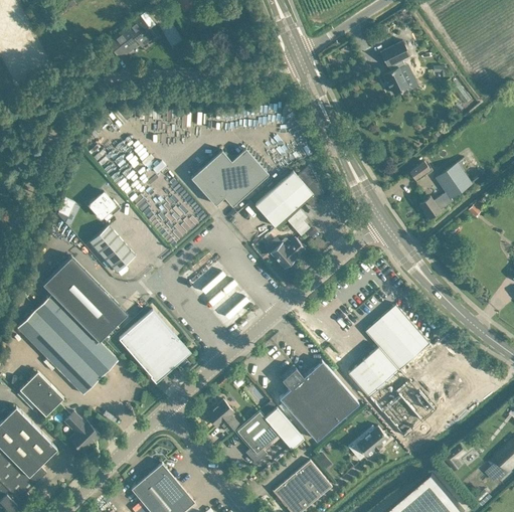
[(157,0),(149,7),(154,13),(163,6),(158,0),(157,0)]
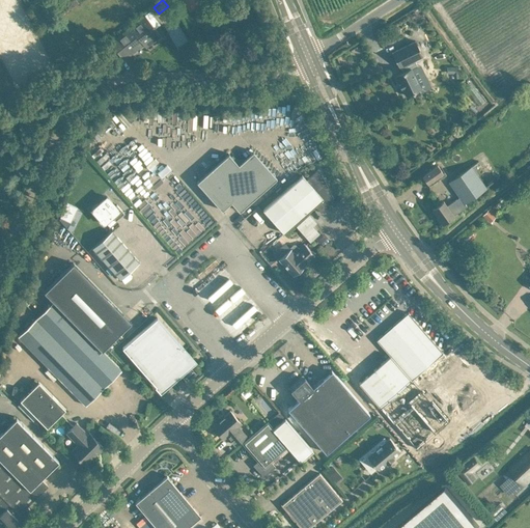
[(178,0),(179,0),(183,5),(189,14),(196,8),(196,7),(204,1),(203,0),(178,0)]
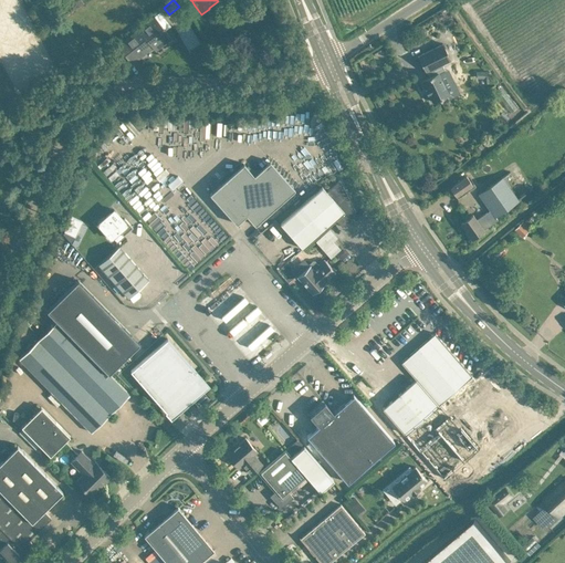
[(138,32),(116,49),(124,59),(128,64),(129,64),(149,48),(154,53),(170,41),(165,33),(153,20),(142,29),(144,32),(140,34),(138,32)]
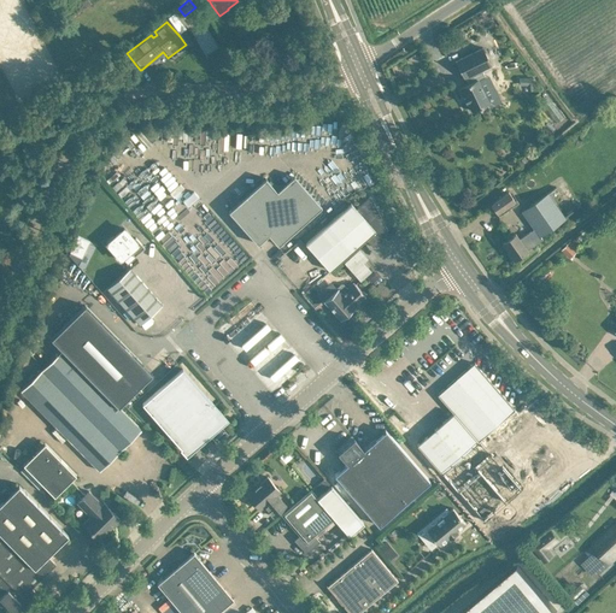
[(481,51),(455,64),(463,81),(464,81),(467,87),(459,90),(463,99),(462,100),(465,106),(467,105),(470,115),(488,106),(479,87),(485,83),(480,74),(490,68),(481,51)]
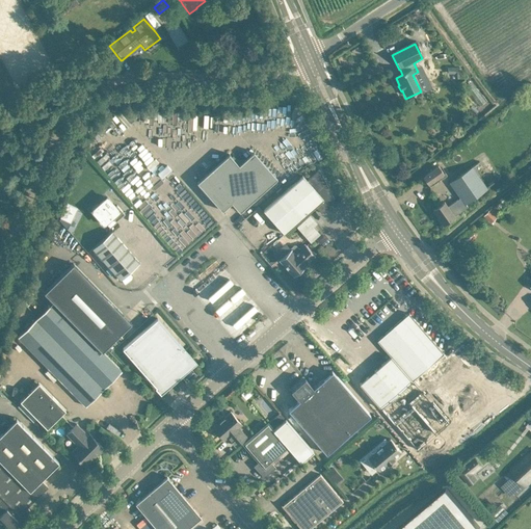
[(431,57),(445,51),(444,47),(429,54),(431,57)]
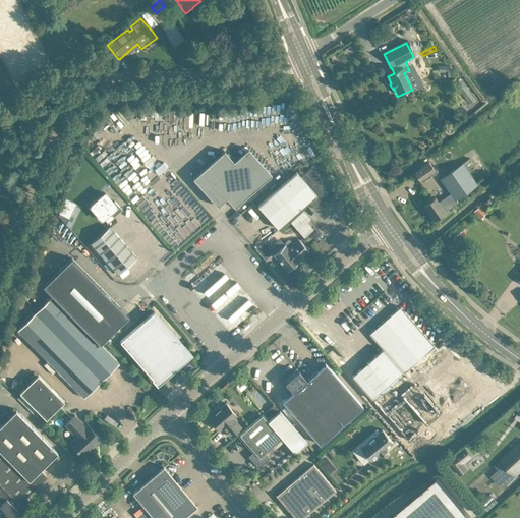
[(446,60),(441,54),(438,56),(443,63),(446,60)]
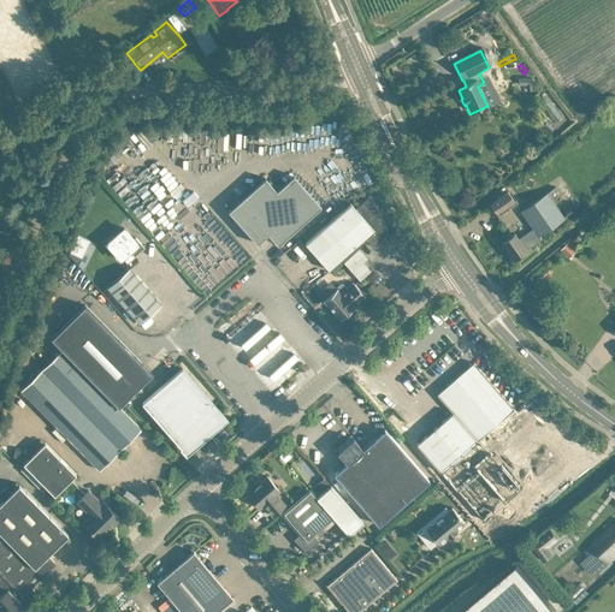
[(525,79),(518,81),(518,88),(525,88),(525,93),(531,93),(531,79),(525,79)]
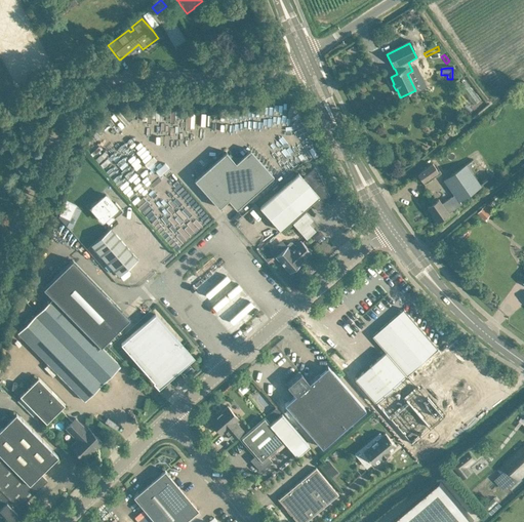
[(466,107),(461,112),(467,116),(471,112),(466,107)]
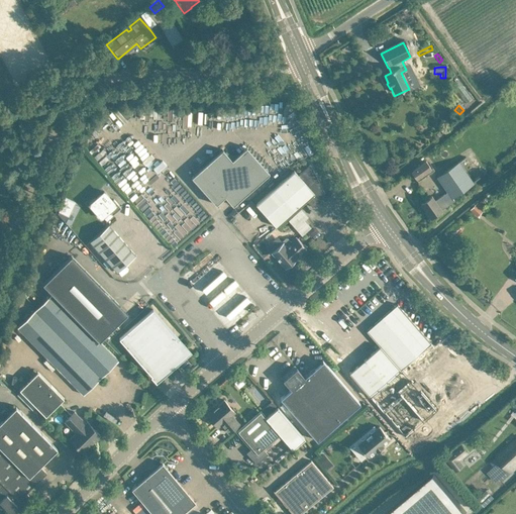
[(100,149),(92,157),(102,167),(110,159),(100,149)]
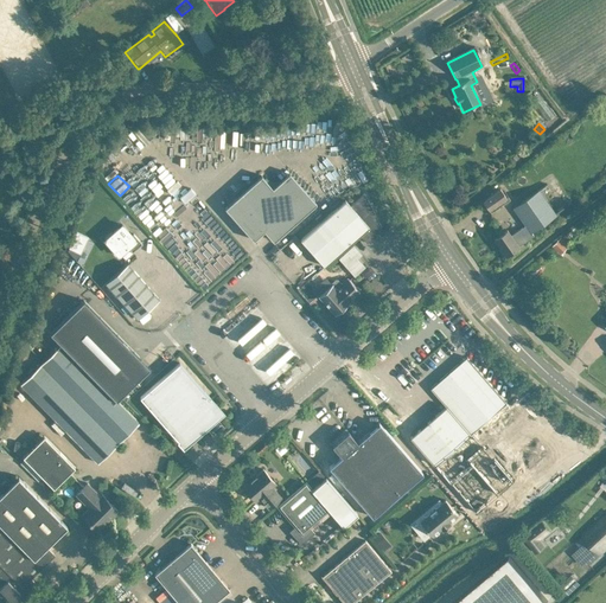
[(224,211),(253,243),(263,233),(273,244),(316,206),(288,175),(272,191),(260,179),(224,211)]
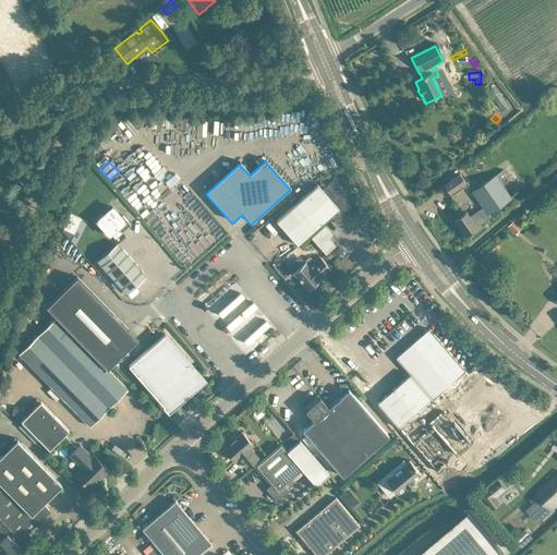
[(450,198),(467,188),(459,177),(443,188),(450,198)]
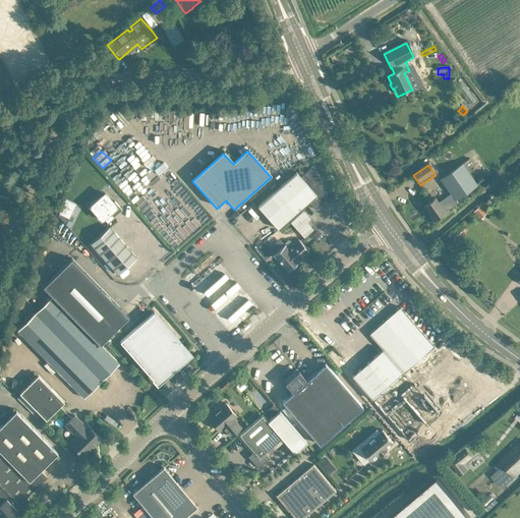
[(435,200),(423,208),(432,222),(444,214),(451,209),(457,205),(455,202),(476,187),(461,166),(440,181),(450,196),(445,200),(438,206),(435,200)]
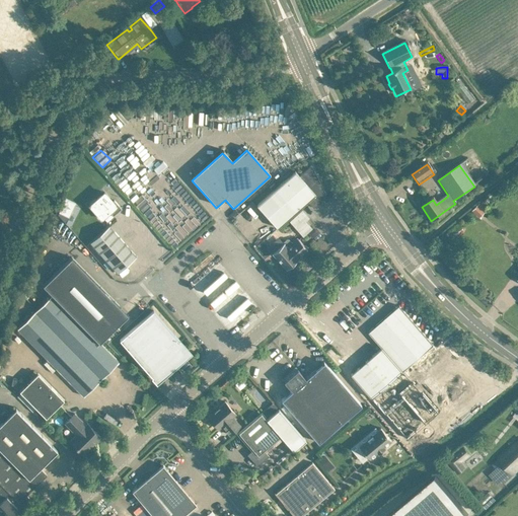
[(143,166),(133,171),(137,179),(147,175),(143,166)]
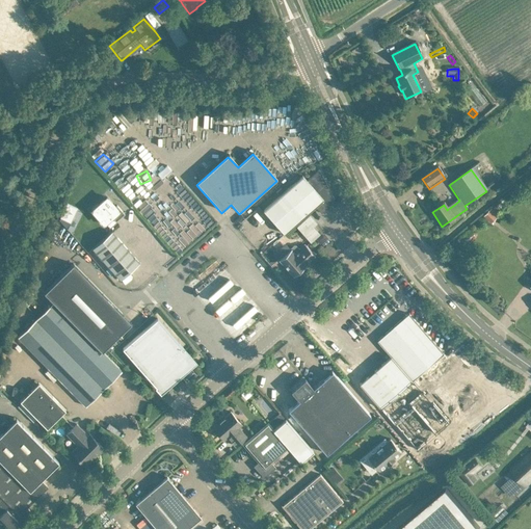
[(263,213),(284,236),(314,209),(319,214),(333,201),(318,173),(306,183),(301,178),(263,213)]
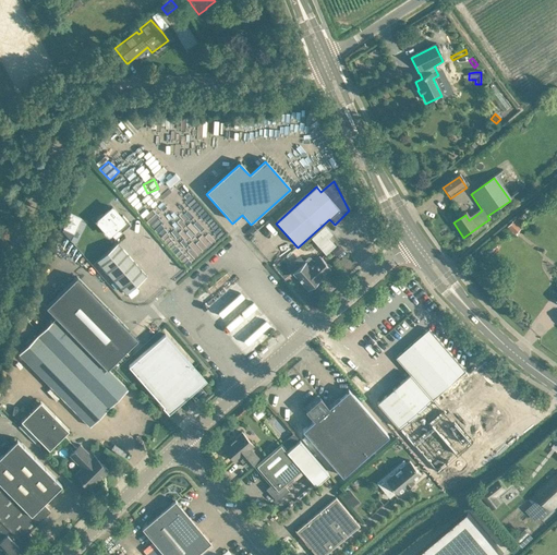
[(172,191),(176,195),(185,189),(182,184),(172,191)]
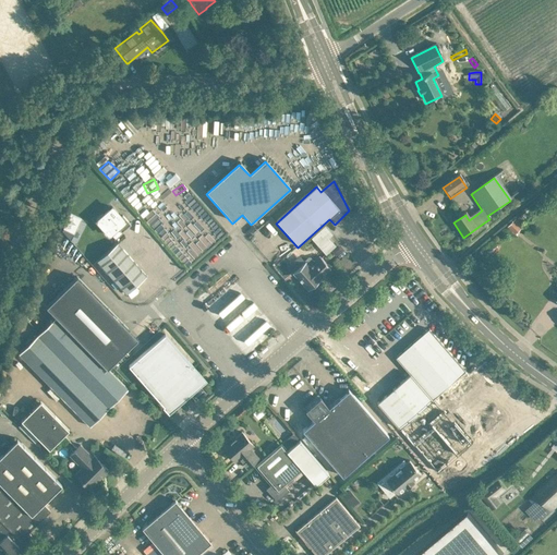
[(138,190),(128,200),(135,207),(146,198),(138,190)]
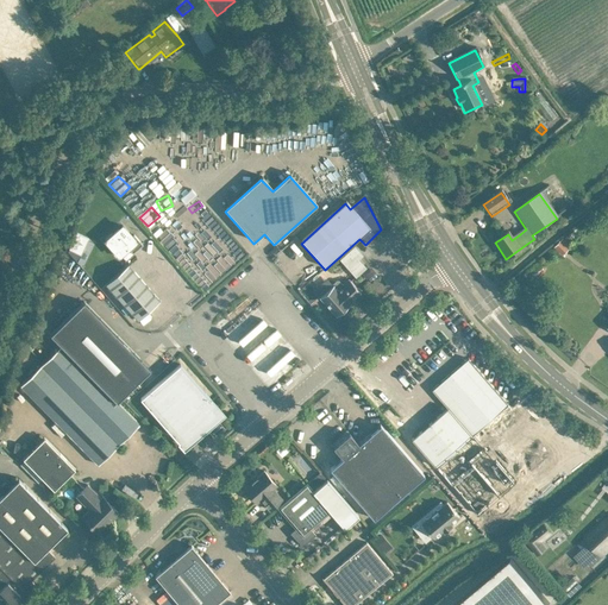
[(121,228),(105,244),(111,250),(108,252),(116,258),(117,257),(118,258),(127,251),(132,256),(142,247),(133,238),(131,239),(121,228)]
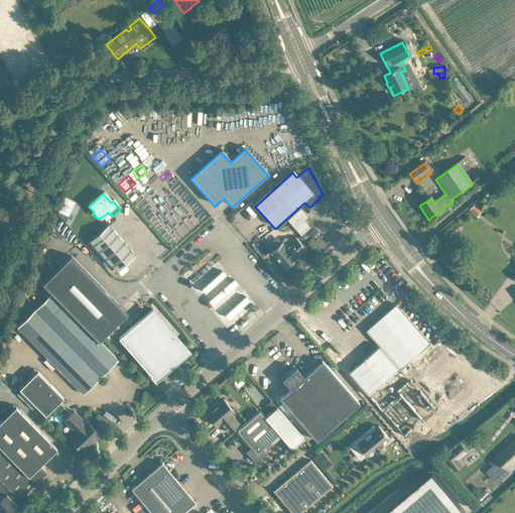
[(63,200),(57,214),(68,219),(75,205),(63,200)]
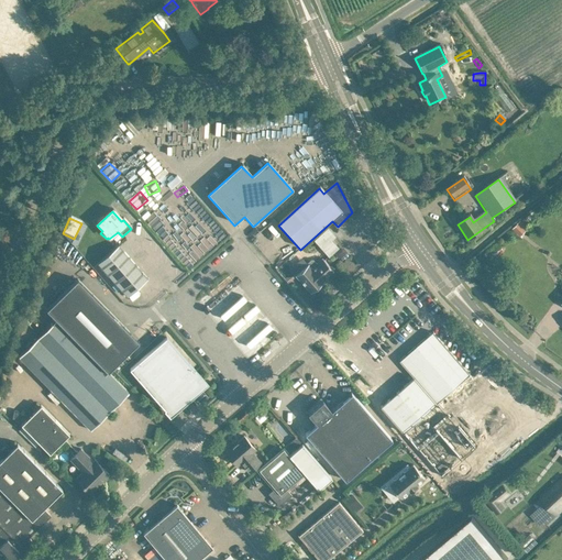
[(518,223),(510,232),(518,239),(527,231),(524,228),(519,224),(518,223)]
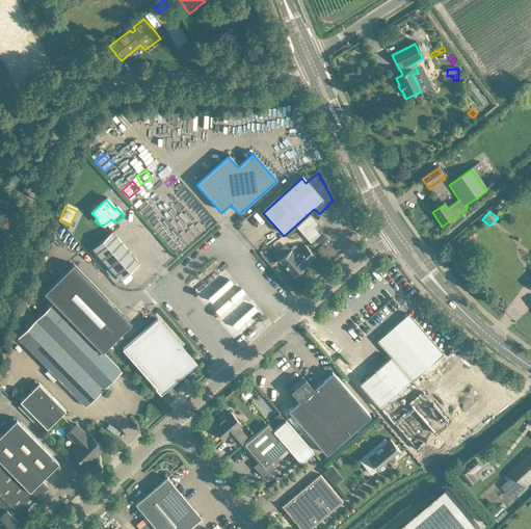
[(309,217),(296,229),(309,244),(318,236),(312,229),(315,226),(309,217)]
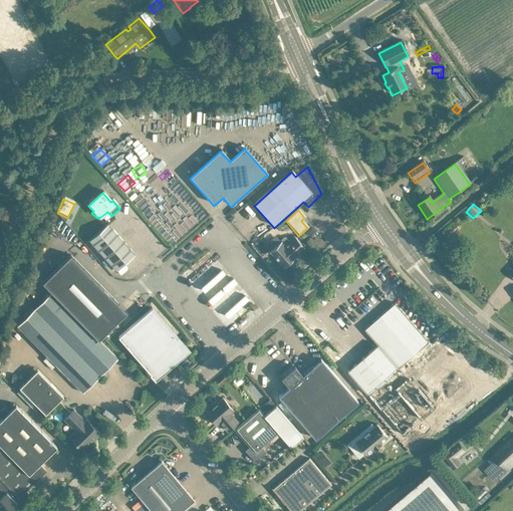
[(88,242),(115,272),(134,256),(107,226),(88,242)]
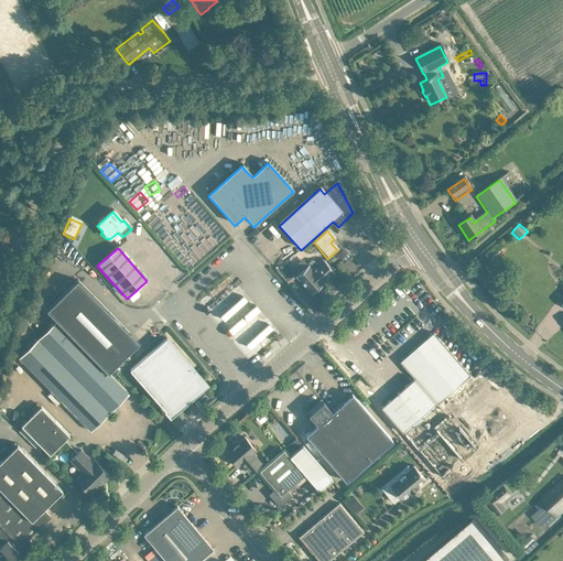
[(295,278),(311,295),(323,284),(322,283),(333,273),(322,261),(316,267),(313,262),(311,262),(306,267),(307,267),(295,278)]
